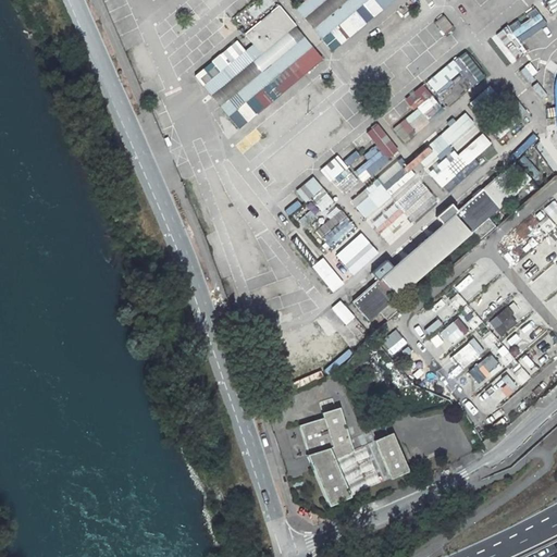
[(368,0),(305,0),(295,9),(321,39),(368,0)]
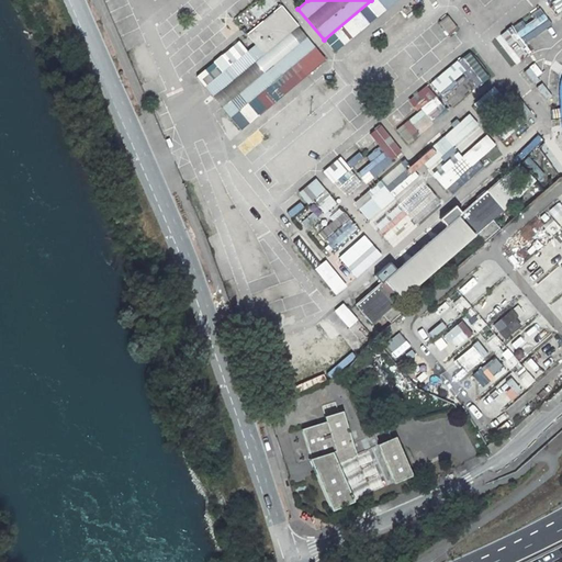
[(371,0),(324,40),(335,53),(398,0),(371,0)]
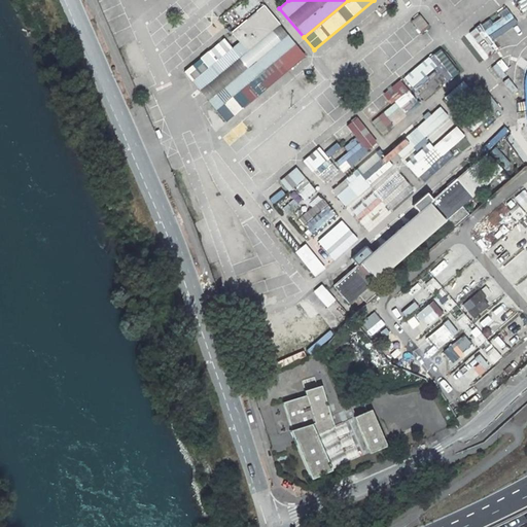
[(526,8),(526,0),(517,0),(516,1),(522,12),(526,8)]
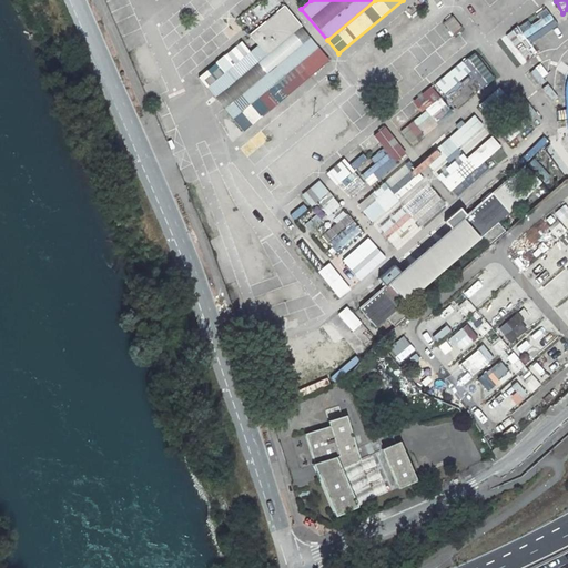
[(301,27),(283,7),(250,36),(257,46),(266,56),(301,27)]
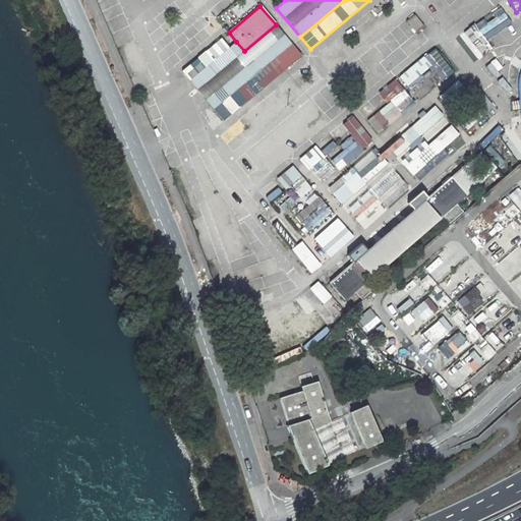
[(505,12),(479,30),(483,35),(508,17),(505,12)]
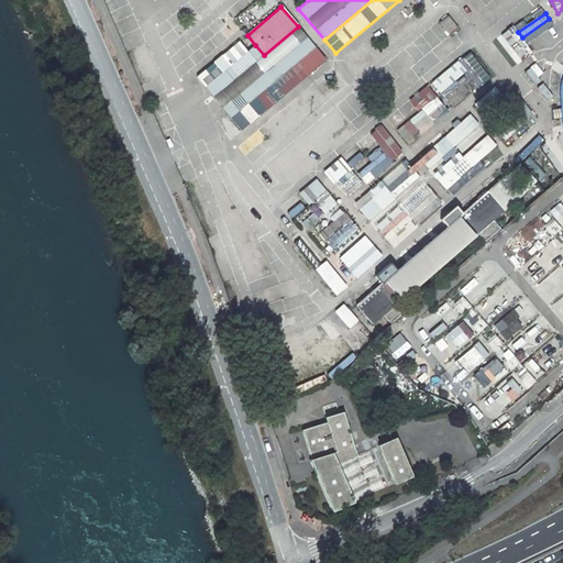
[(449,15),(445,19),(455,32),(460,29),(449,15)]
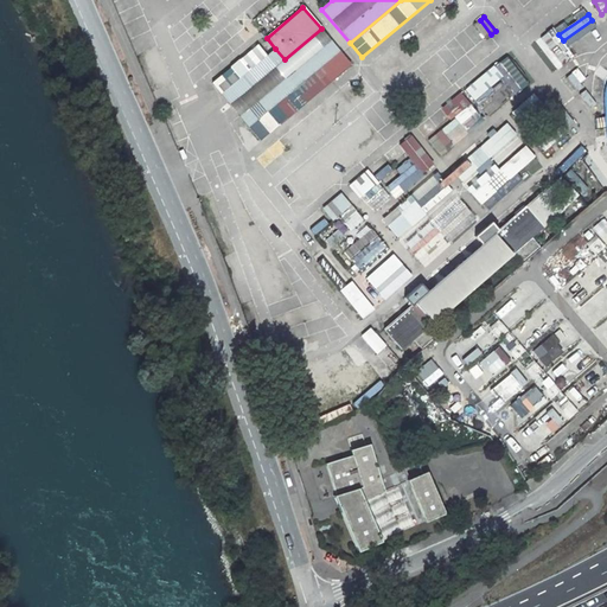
[(480,20),(474,25),(486,39),(491,34),(480,20)]
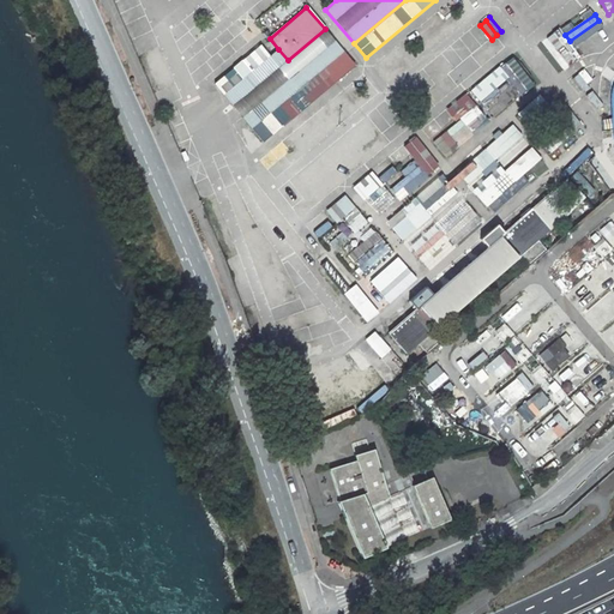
[(599,20),(570,41),(575,48),(603,26),(599,20)]
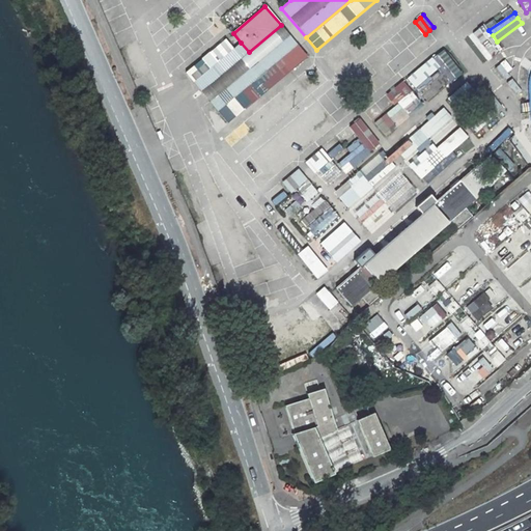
[(297,45),(281,25),(249,52),(241,43),(233,48),(193,82),(218,111),(297,45)]
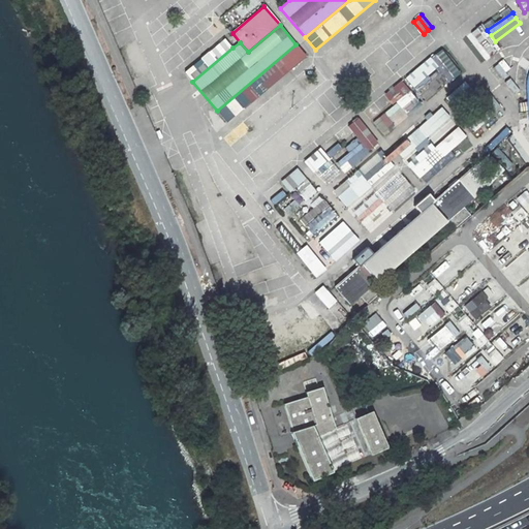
[(487,30),(483,25),(467,35),(486,61),(501,50),(495,41),(491,35),(487,30)]
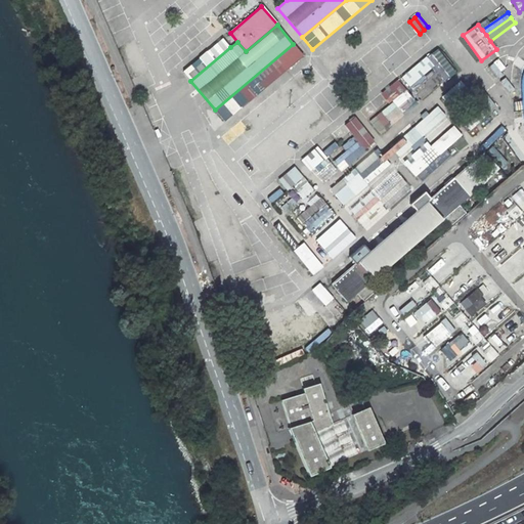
[(182,72),(190,81),(230,47),(222,38),(182,72)]
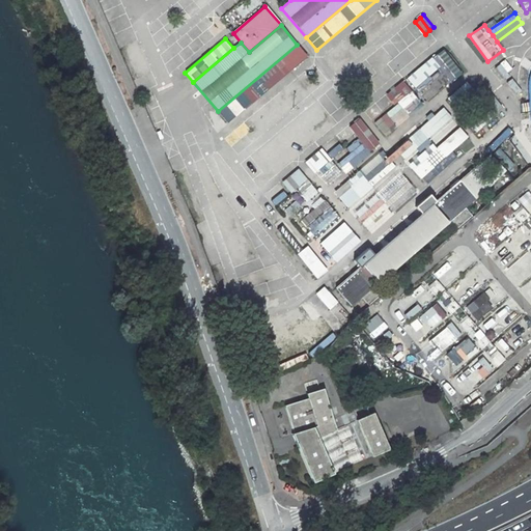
[(297,45),(218,111),(227,123),(307,57),(297,45)]
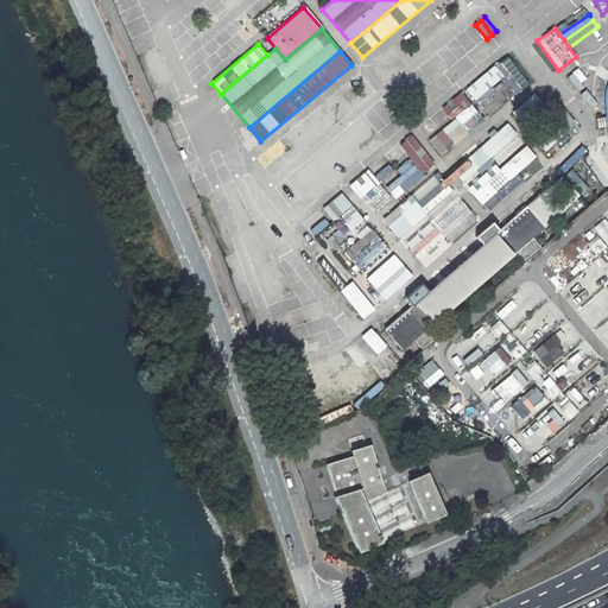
[(507,56),(501,62),(524,89),(530,83),(507,56)]
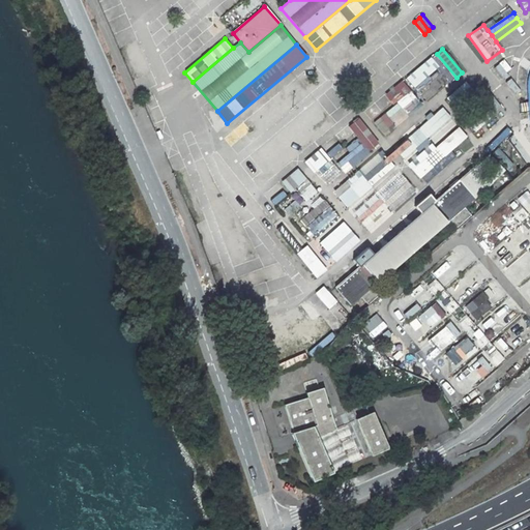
[(437,54),(432,58),(435,62),(439,66),(444,71),(451,82),(457,78),(437,54)]
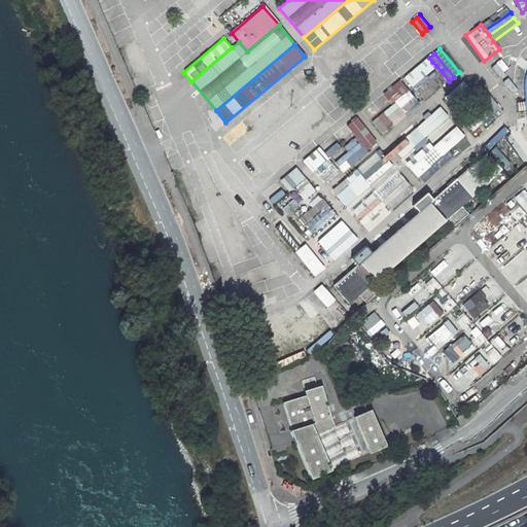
[(405,78),(408,82),(432,62),(429,58),(405,78)]
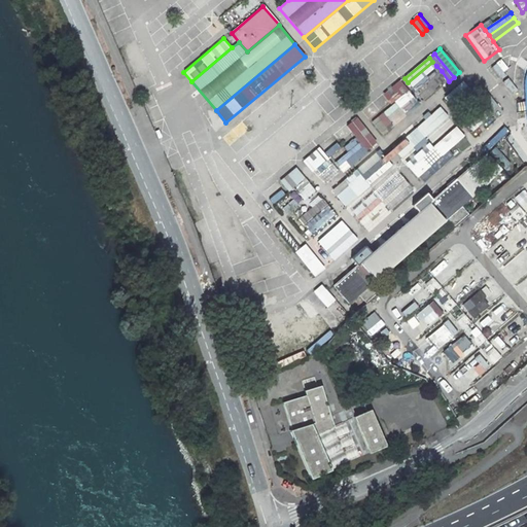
[(432,62),(408,82),(413,86),(436,66),(432,62)]
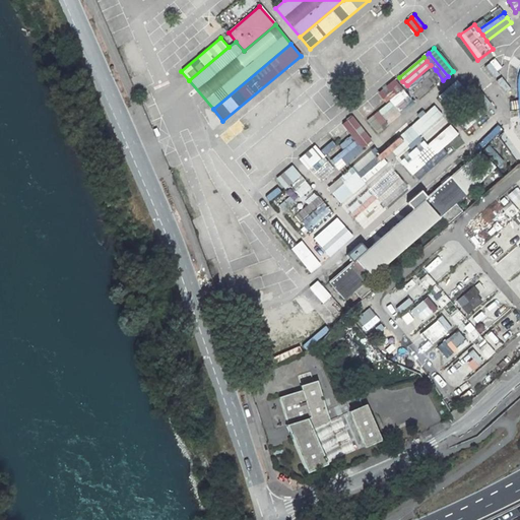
[(431,65),(407,85),(411,90),(436,70),(431,65)]
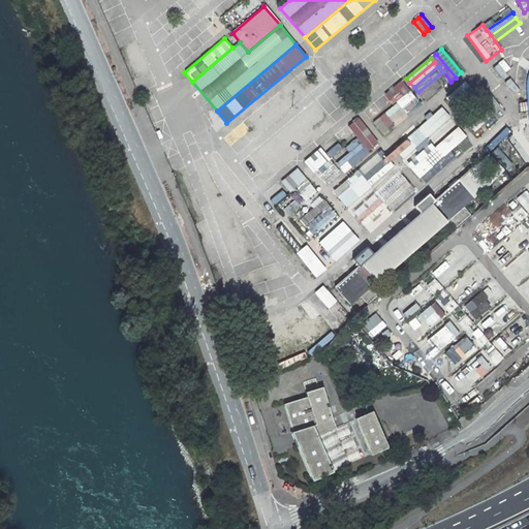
[(509,79),(505,83),(514,93),(519,90),(509,79)]
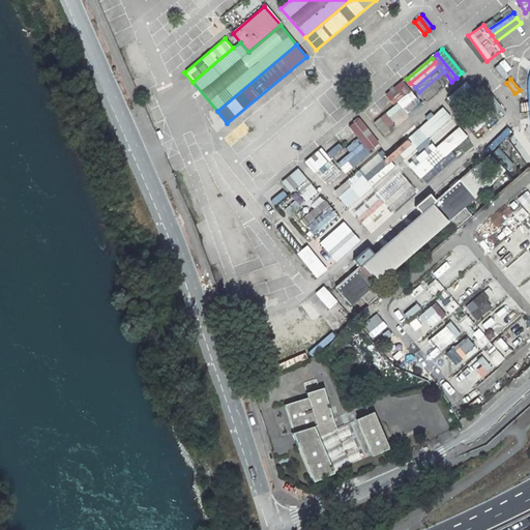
[(403,81),(386,95),(393,105),(398,102),(411,90),(403,81)]
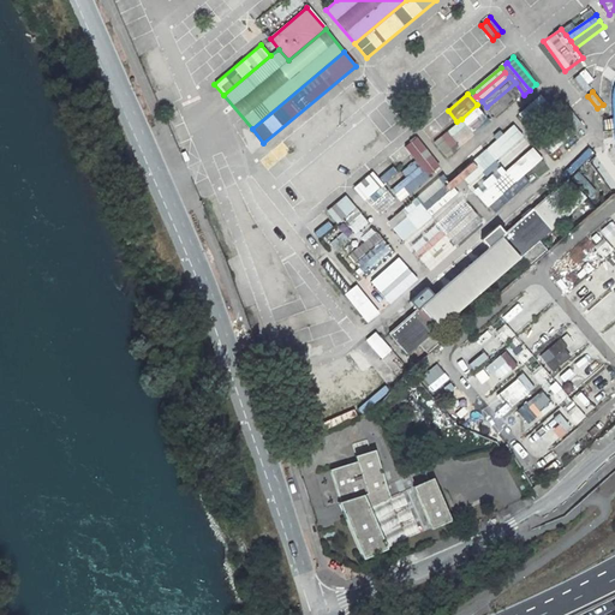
[(491,121),(477,105),(461,119),(466,124),(475,135),(491,121)]
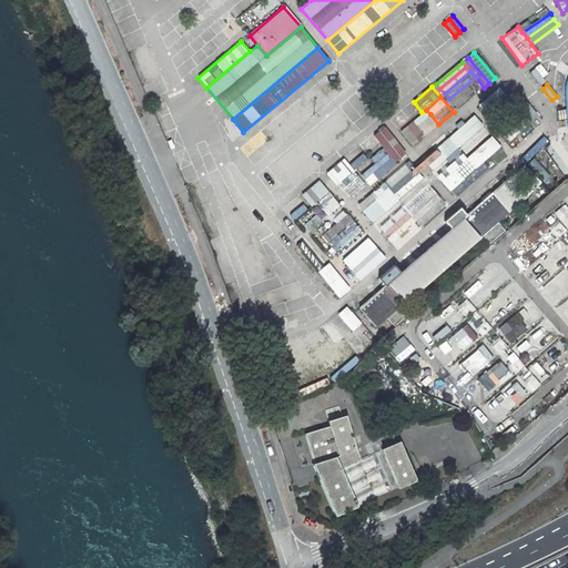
[(430,114),(426,110),(402,132),(405,137),(430,114)]
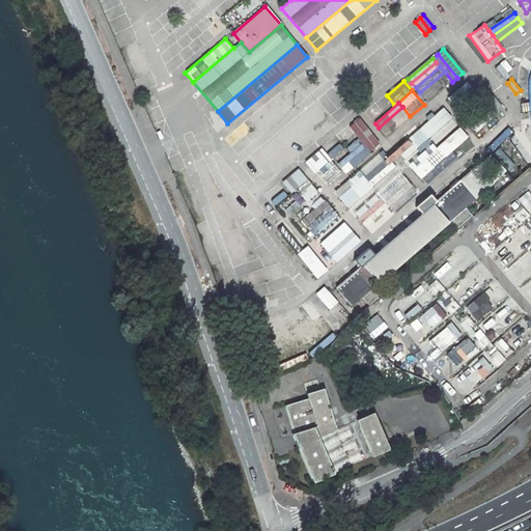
[(485,104),(466,121),(475,133),(496,116),(485,104)]
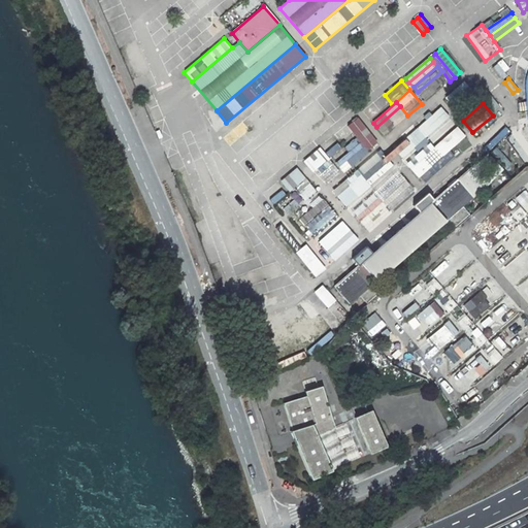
[(400,106),(376,127),(384,136),(407,116),(400,106)]
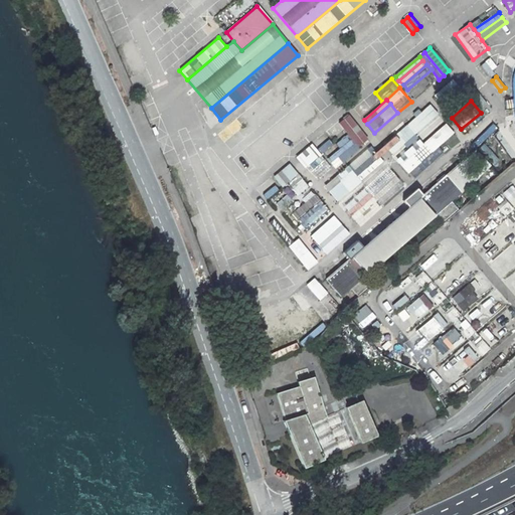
[(431,106),(384,146),(391,155),(439,114),(431,106)]
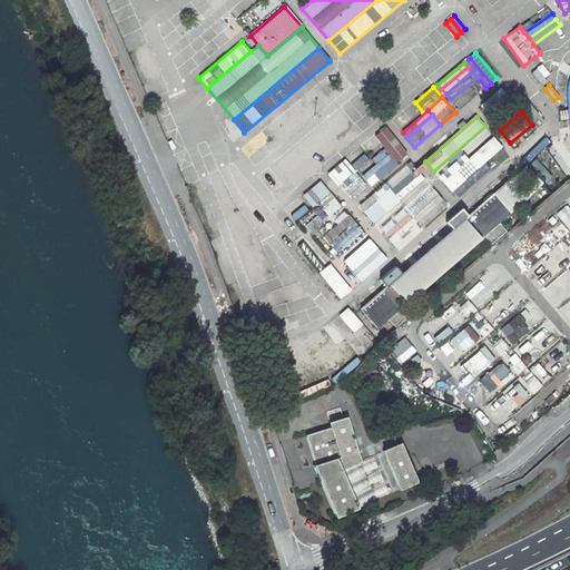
[(386,127),(381,131),(403,159),(409,155),(386,127)]
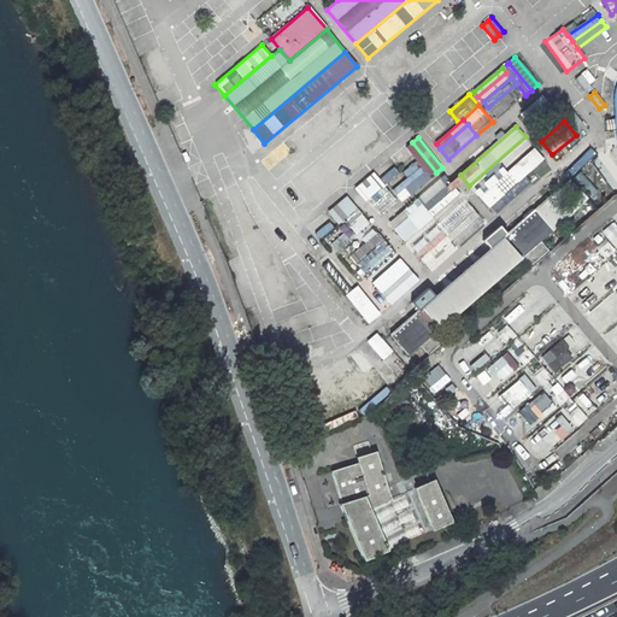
[(412,142),(406,147),(430,177),(436,172),(412,142)]
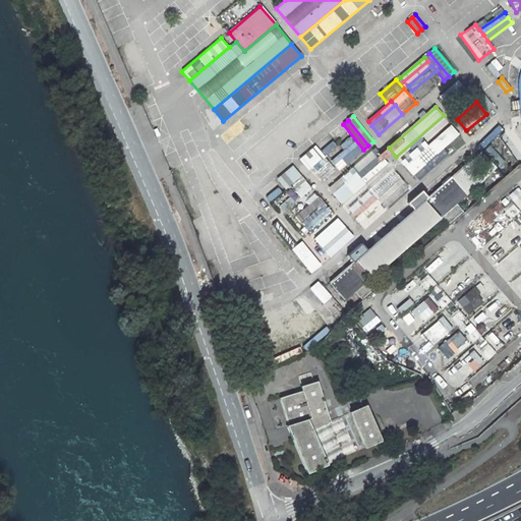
[(452,125),(405,167),(413,176),(460,134),(452,125)]
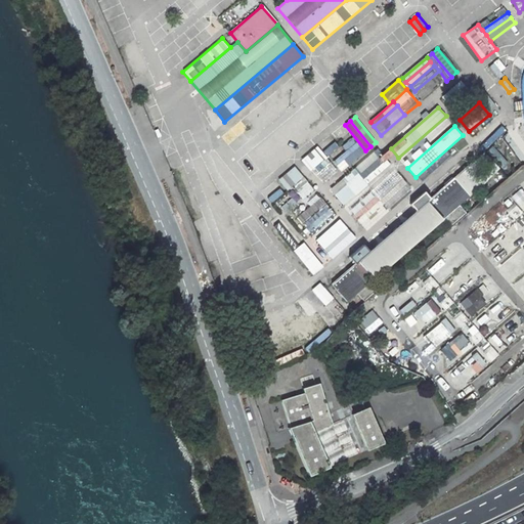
[(505,131),(500,127),(481,148),(485,151),(505,131)]
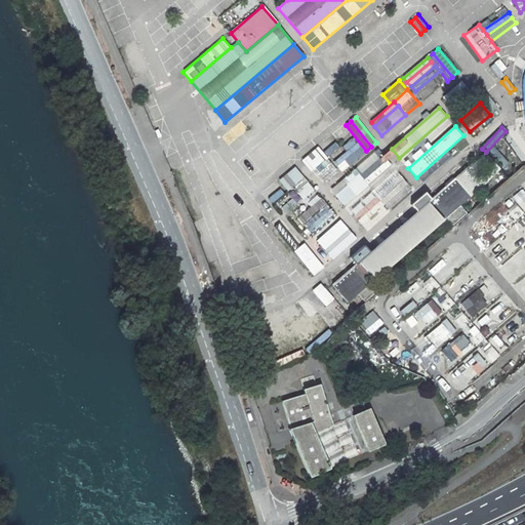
[(359,143),(334,162),(338,166),(363,148),(359,143)]
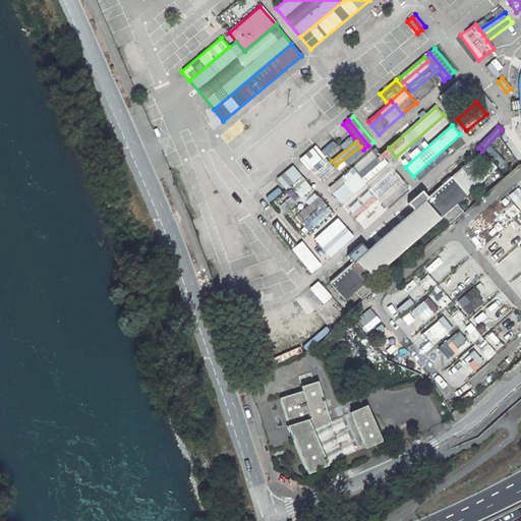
[(300,158),(304,164),(322,152),(316,146),(300,158)]
